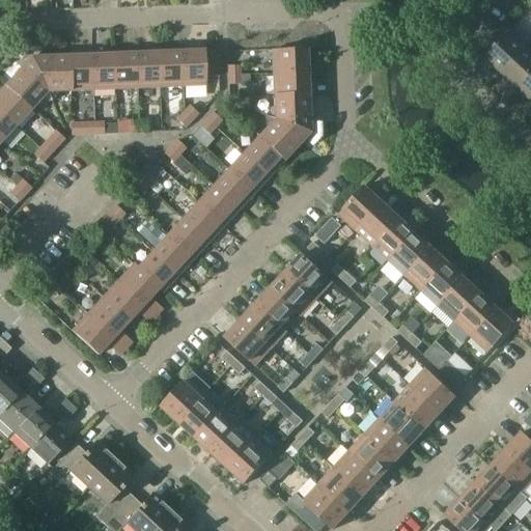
[(509,32),(485,58),(502,74),(526,48),(509,32)]
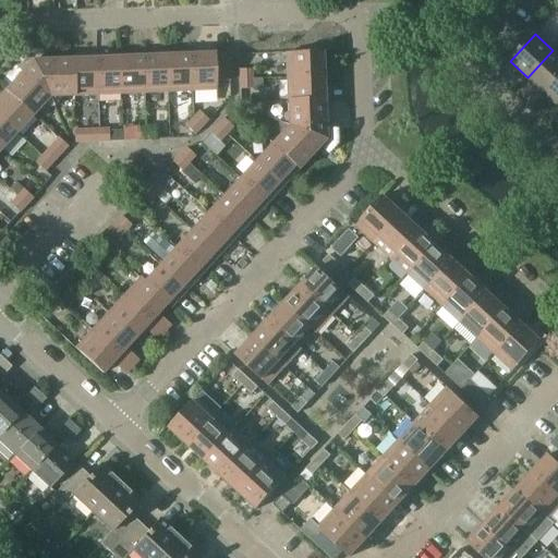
[(322,50),(286,51),(287,75),(323,74),(322,50)]
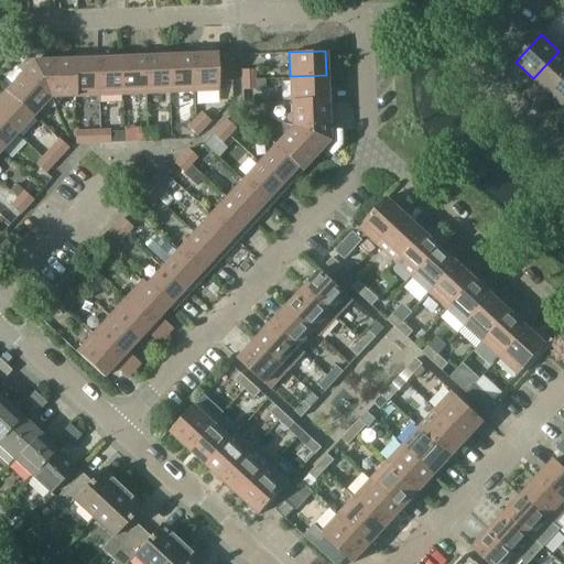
[(563,55),(559,51),(533,78),(551,94),(563,79),(563,55)]
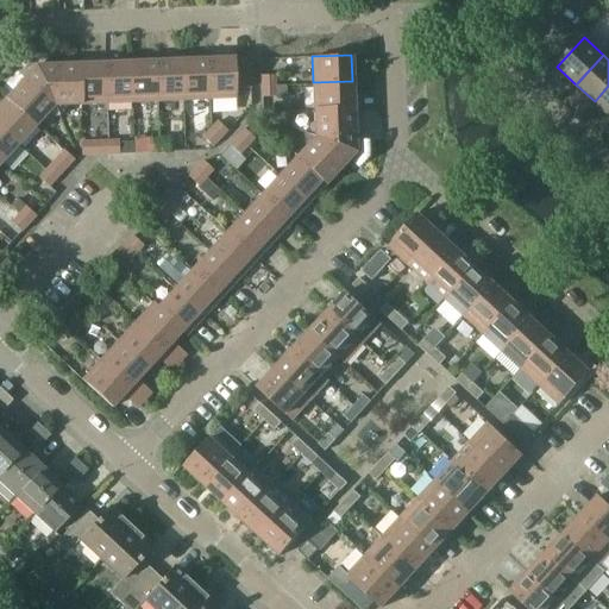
[(248,56),(234,57),(236,88),(249,88),(248,56)]
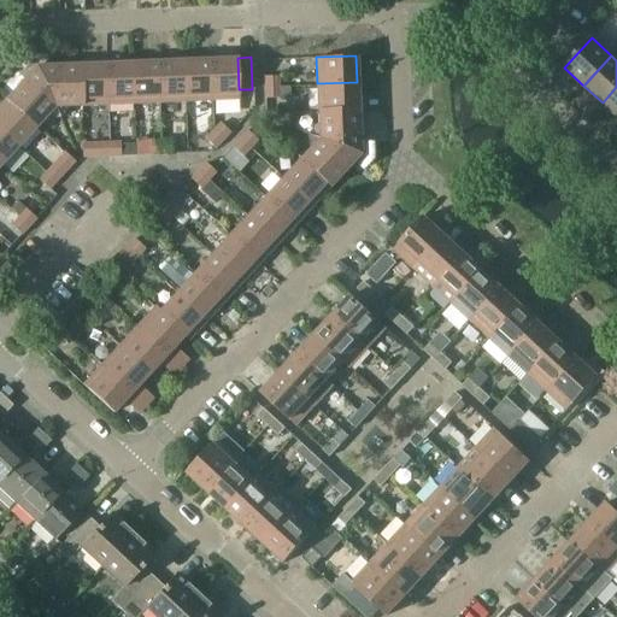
[(238,58),(211,59),(212,100),(239,99),(239,89),(238,58)]
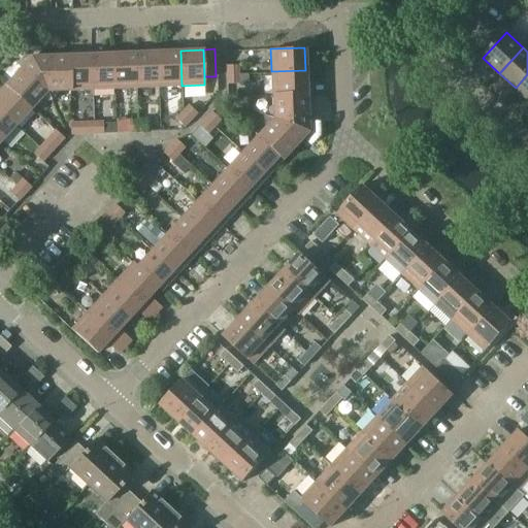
[(180,51),(158,52),(159,87),(182,86),(180,51)]
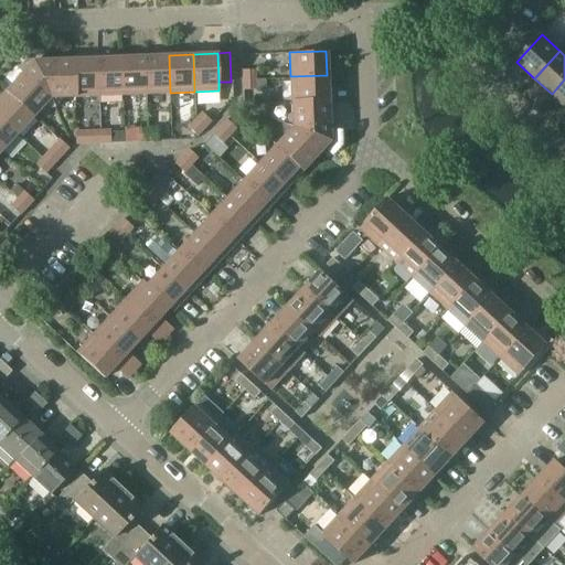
[(169,55),(144,56),(145,94),(170,93),(169,55)]
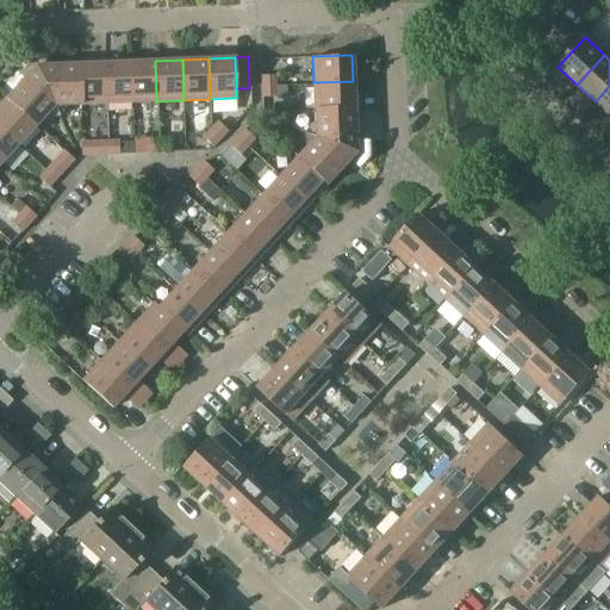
[(155,61),(129,62),(131,103),(156,101),(155,61)]
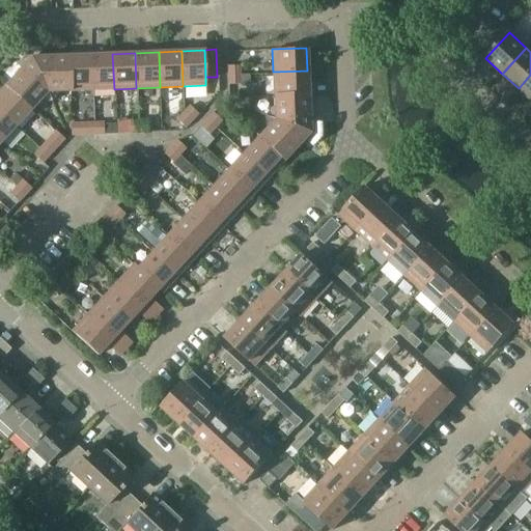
[(112,54),(89,55),(91,90),(114,89),(112,54)]
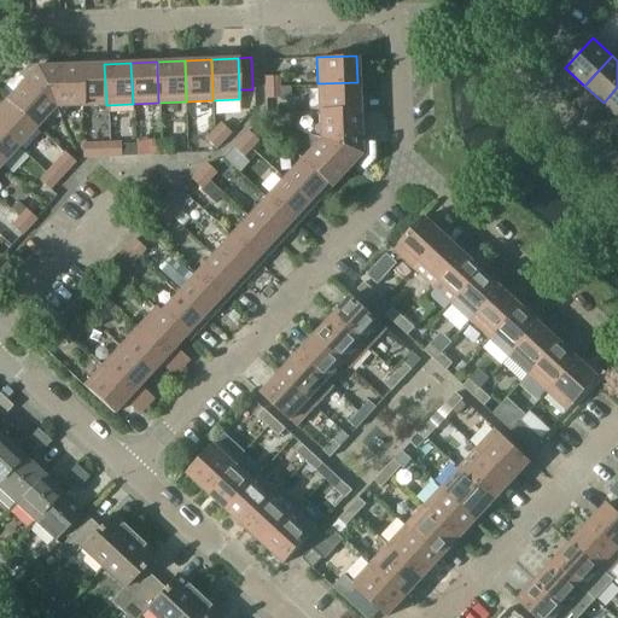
[(47,66),(36,66),(54,106),(80,105),(79,91),(77,64),(47,66)]
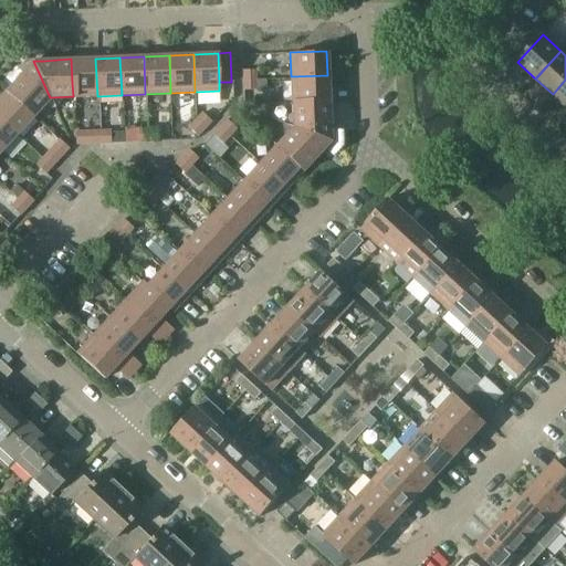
[(95,59),(71,59),(72,83),(73,96),(97,96),(95,59)]
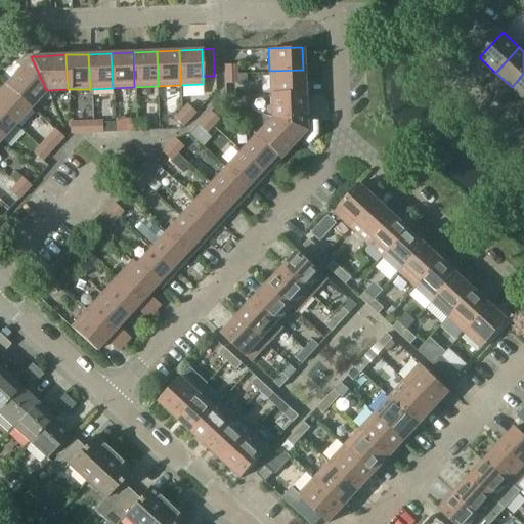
[(25,63),(6,83),(31,106),(46,90),(31,56),(25,63)]
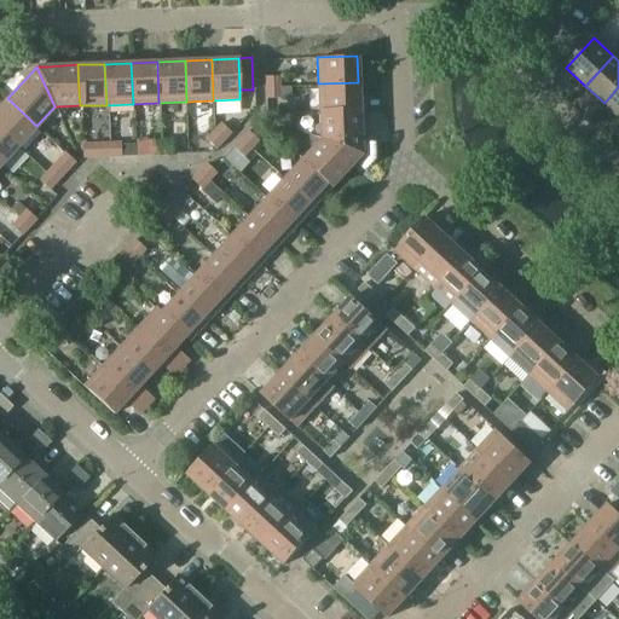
[(278,76),(266,77),(266,87),(278,87),(278,76)]
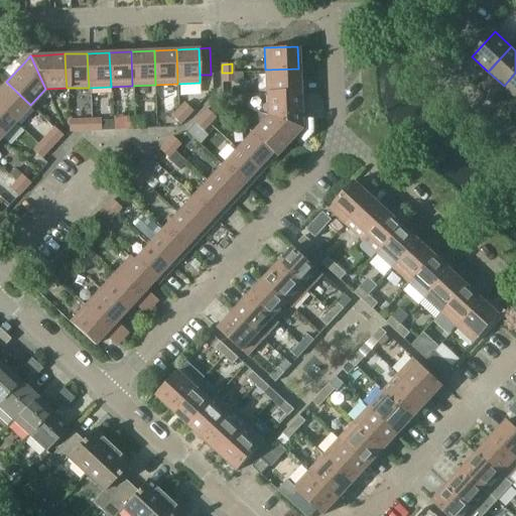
[(298,69),(265,70),(266,92),(299,91),(298,69)]
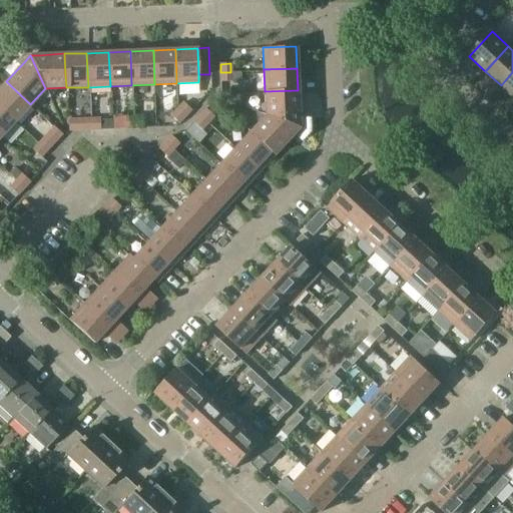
[(230,72),(220,72),(220,81),(231,81),(230,72)]
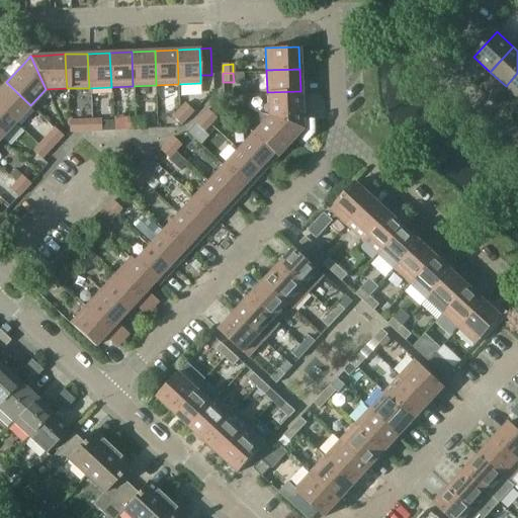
[(517,73),(506,86),(517,97),(517,73)]
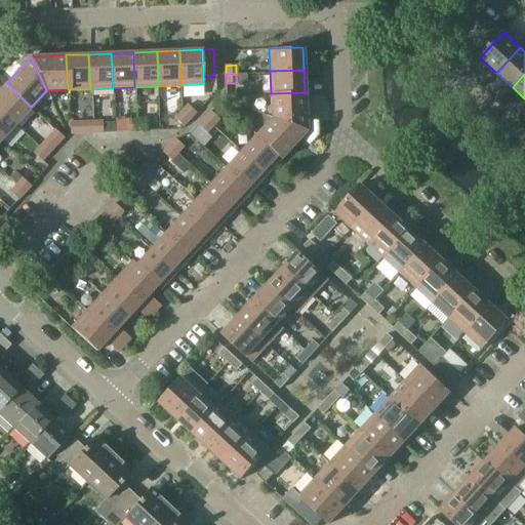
[(6,83),(0,89),(0,109),(16,123),(31,107),(6,83)]
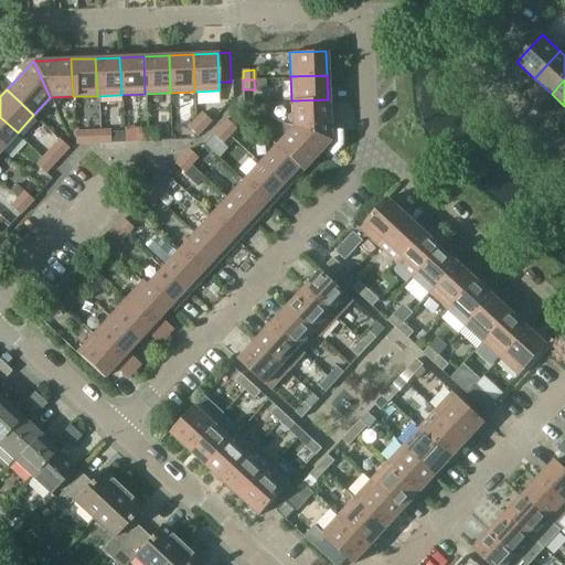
[(328,99),(291,100),(292,126),(330,140),(329,130),(328,99)]
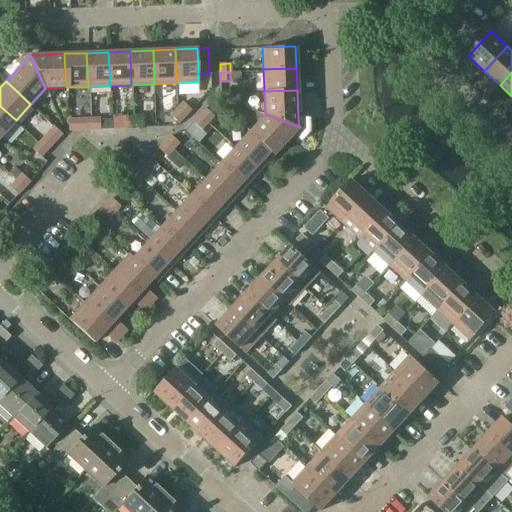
[(182,102),(176,109),(185,116),(190,110),(182,102)]
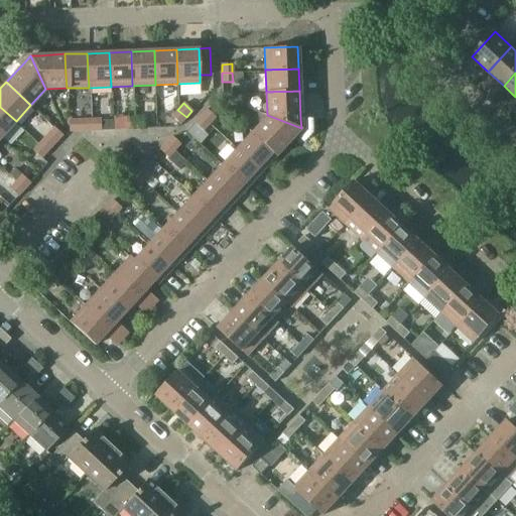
[(0,107),(0,136),(1,138),(16,121),(0,107)]
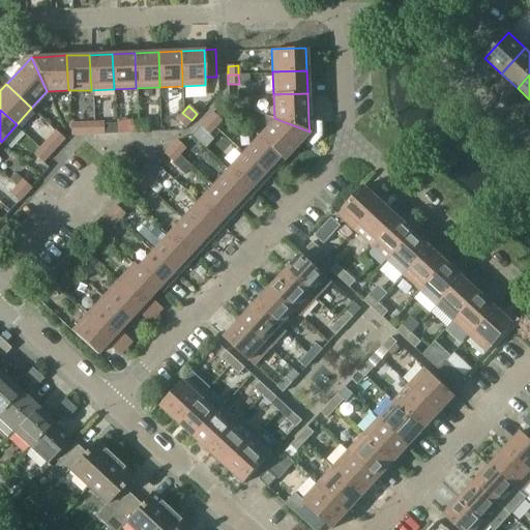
[(182,113),(177,119),(185,126),(192,120),(182,113)]
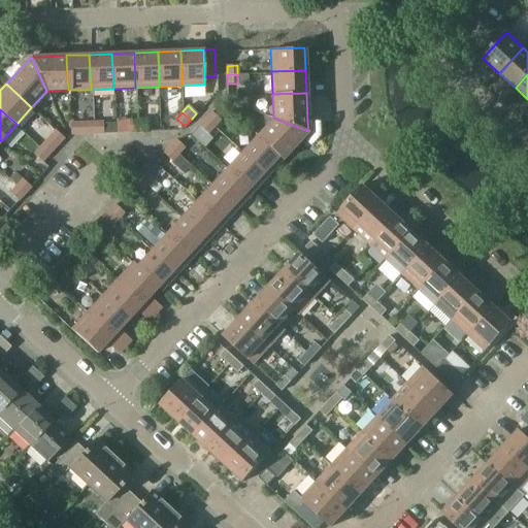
[(211,112),(205,119),(213,127),(220,120),(211,112)]
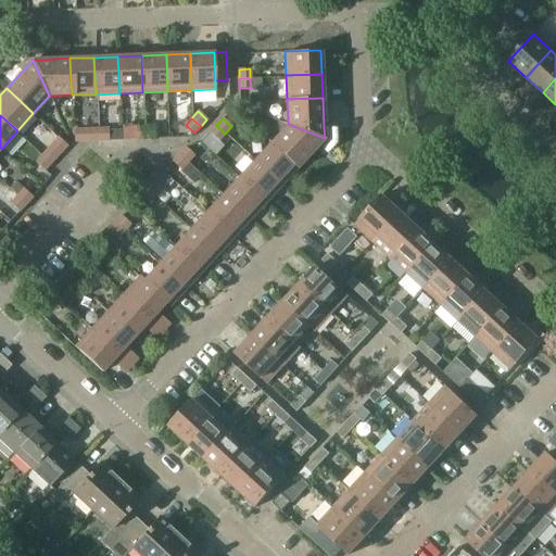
[(288,124),(274,139),(300,164),(318,144),(325,138),(288,124)]
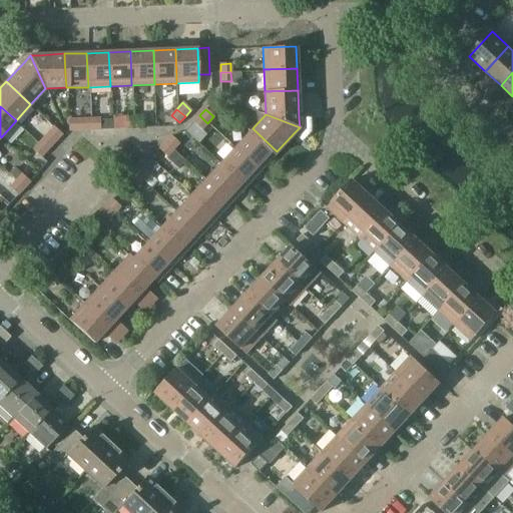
[(199,115),(194,122),(202,129),(207,123),(199,115)]
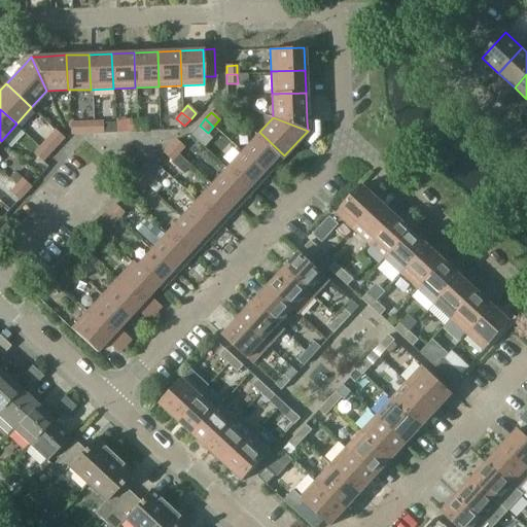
[(138,120),(129,120),(129,131),(138,131),(138,120)]
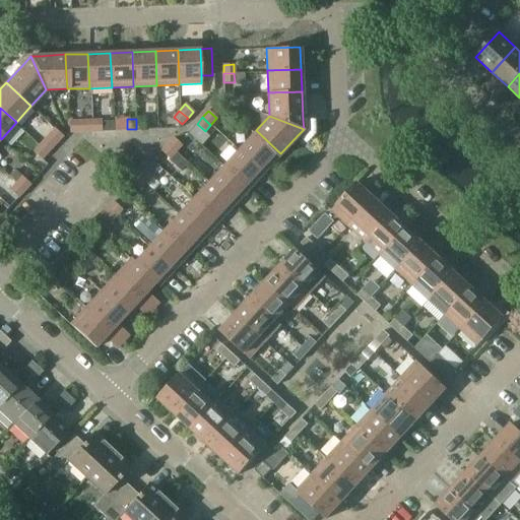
[(145,119),(136,119),(136,129),(145,129),(145,119)]
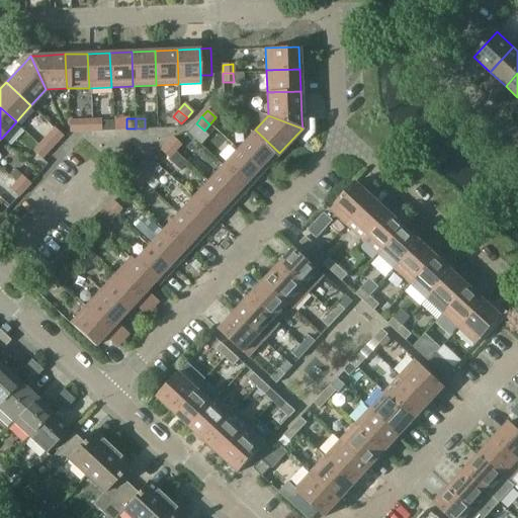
[(100,119),(91,120),(92,131),(101,131),(100,119)]
